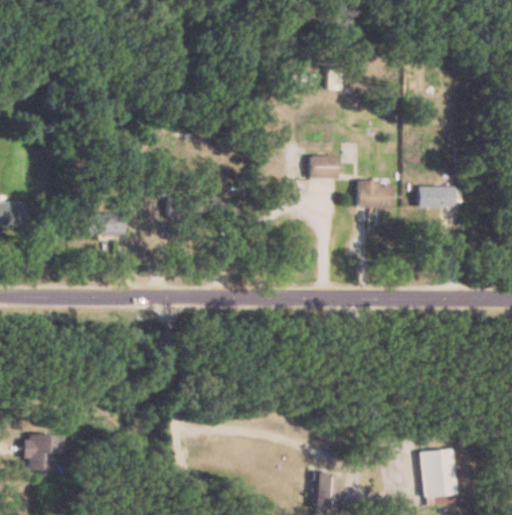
[(342,89),(342,66),(326,66),(326,89),(342,89)]
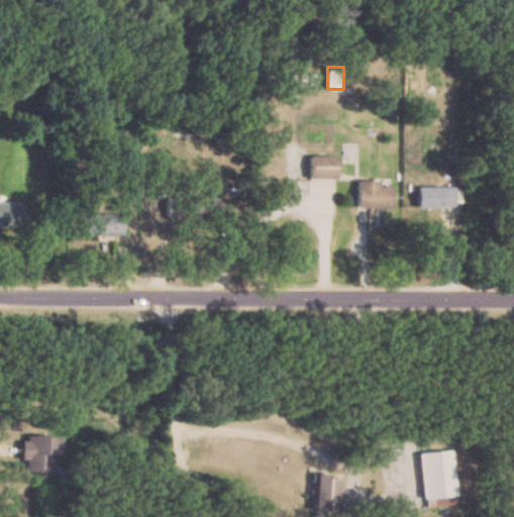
[(340,156),(312,156),(312,178),(340,178),(340,156)]
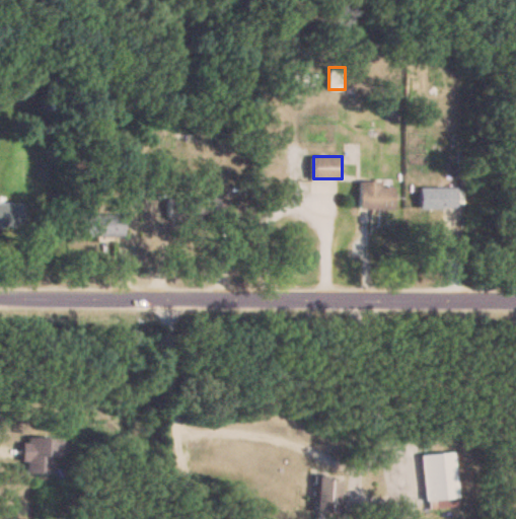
[(361,183),(361,209),(395,209),(395,183),(361,183)]
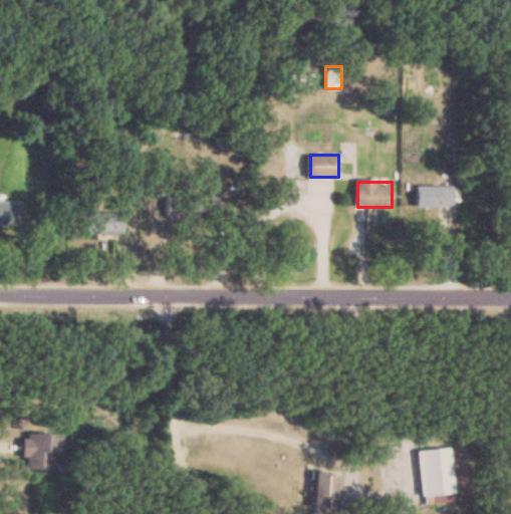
[(454,206),(454,186),(417,186),(417,206),(454,206)]
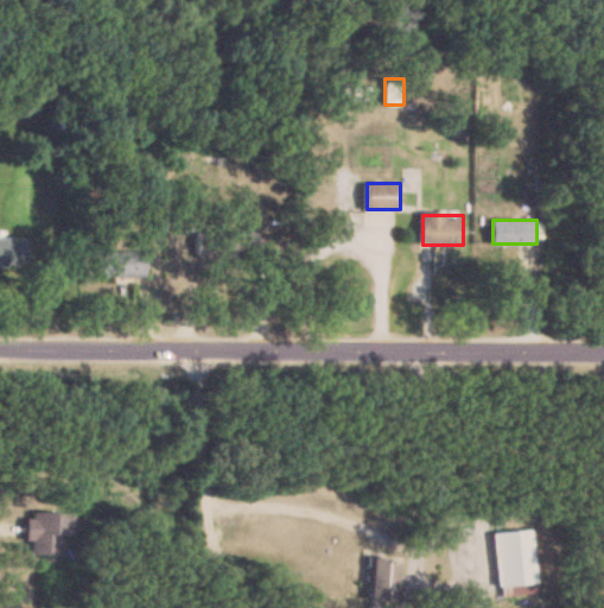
[(269,229),(197,228),(197,257),(269,258),(269,229)]
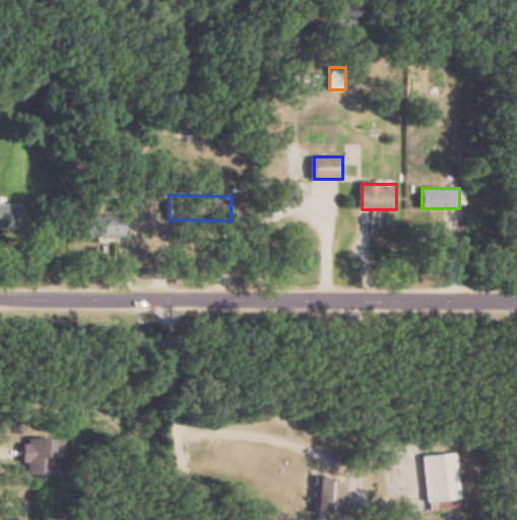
[(23,203),(0,203),(0,225),(23,226),(23,203)]
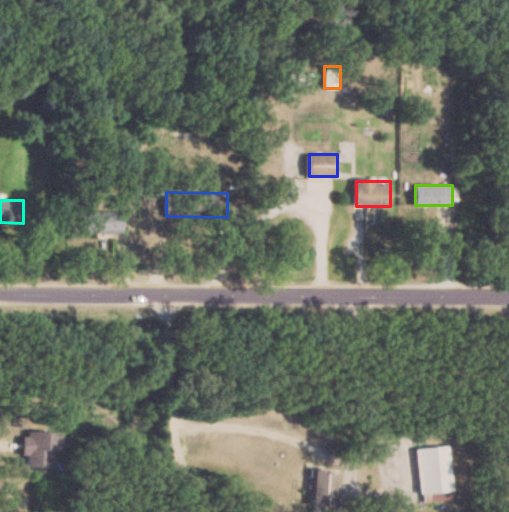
[(123,211),(84,211),(84,233),(123,233),(123,211)]
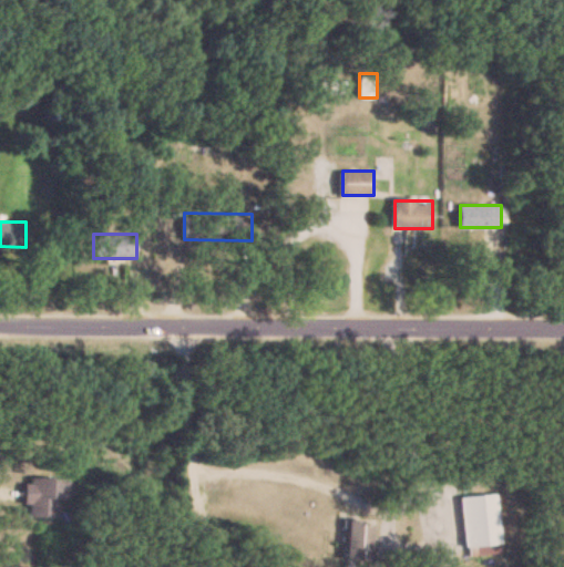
[(55,518),(57,498),(68,500),(68,478),(29,477),(28,516),(55,518)]
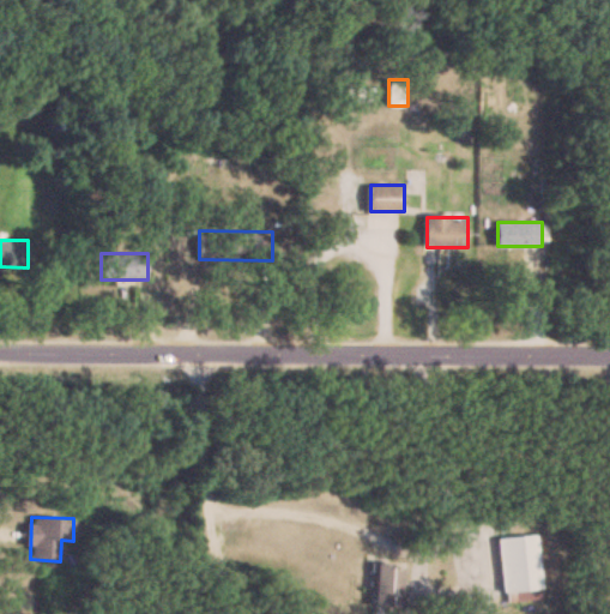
[(500,539),(506,602),(518,601),(517,594),(543,591),(539,535),(500,539)]
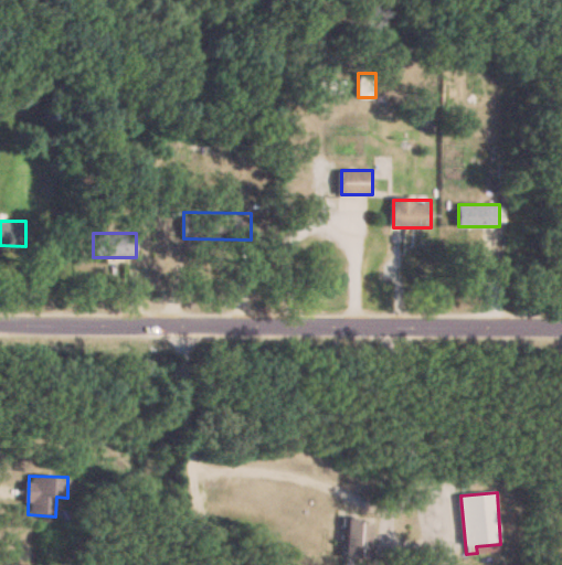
[(373,520),(347,519),(346,561),(373,562),(373,520)]
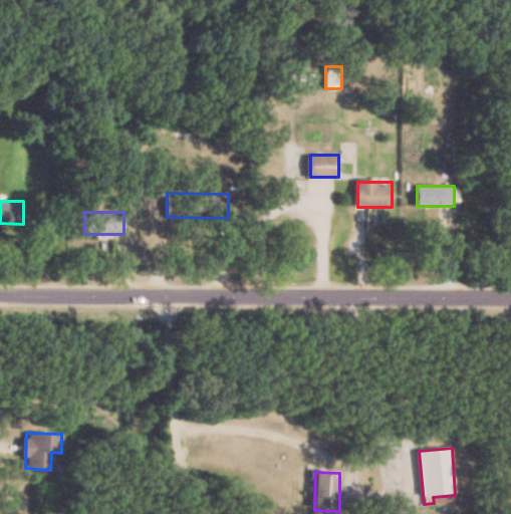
All buildings are outlined.
